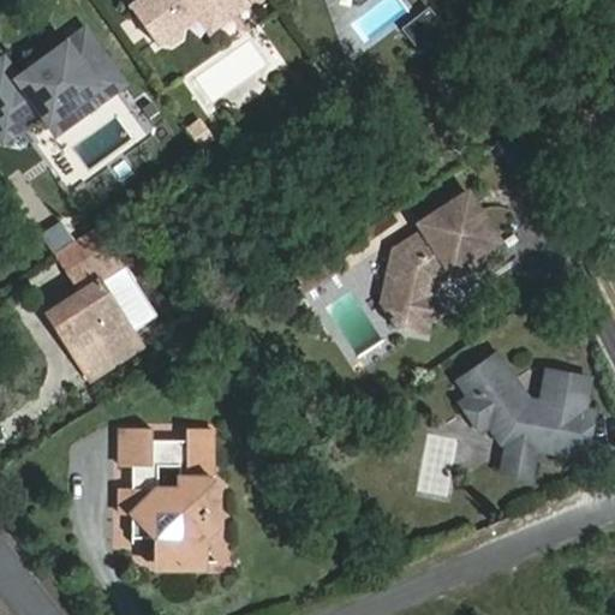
[(136,0),(129,5),(155,43),(159,41),(169,42),(178,36),(180,25),(201,12),(218,0),(228,15),(249,1),(248,0),(136,0)]
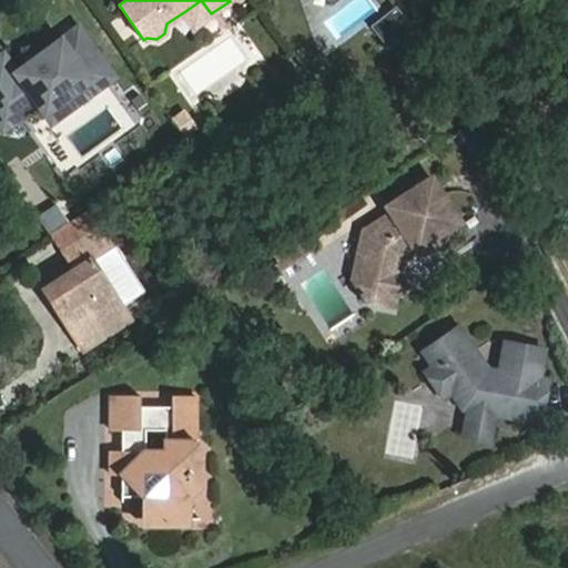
[(201,0),(185,11),(194,26),(211,13),(201,0)]
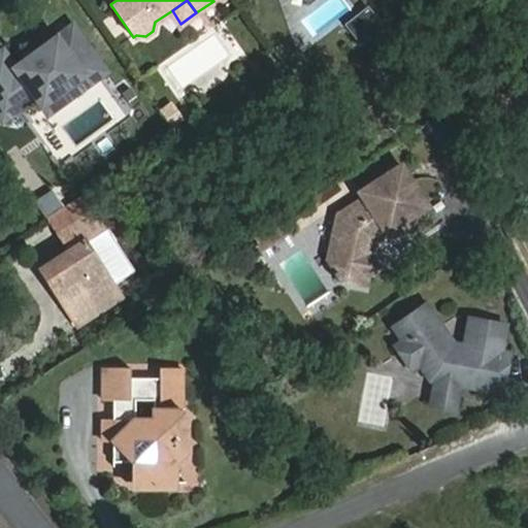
[(373,10),(352,27),(365,43),(386,27),(373,10)]
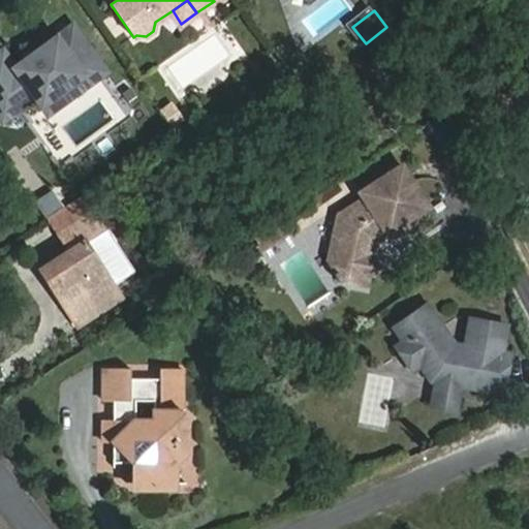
[(0,81),(3,85),(0,87),(0,117),(3,122),(12,116),(17,113),(21,110),(35,98),(55,85),(64,98),(102,70),(94,58),(72,28),(14,69),(3,53),(0,54),(0,81)]
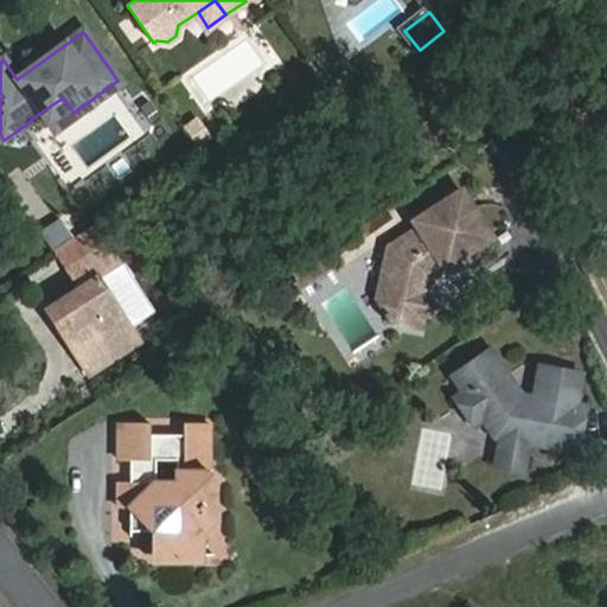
[(55,134),(77,117),(122,87),(117,81),(74,113),(63,97),(40,113),(39,114),(55,134)]
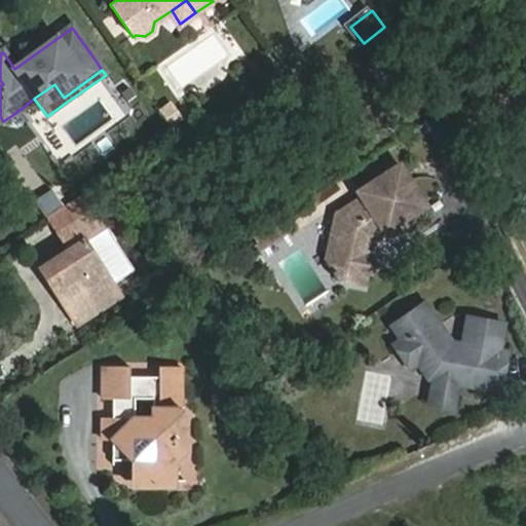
[(170,128),(183,119),(171,101),(157,109),(170,128)]
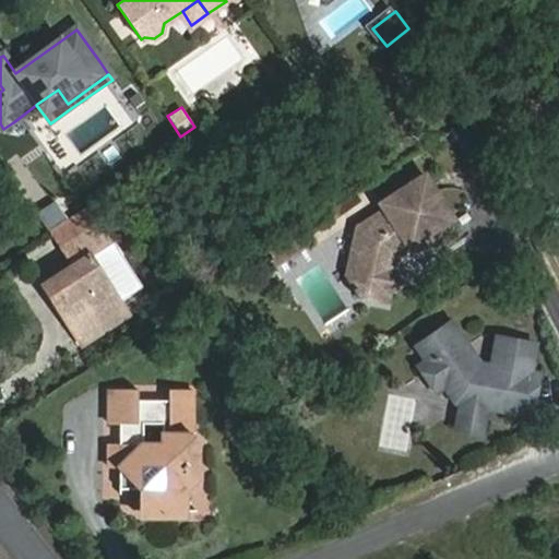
[(18,119),(13,122),(23,135),(27,132),(18,119)]
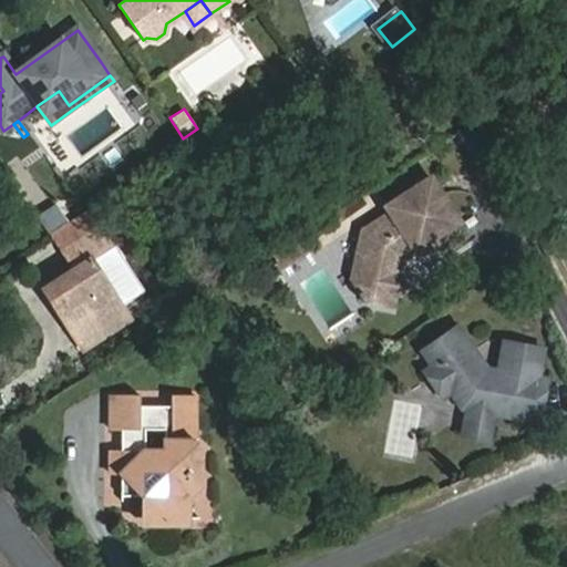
[(401,241),(406,249),(413,250),(433,238),(434,229),(451,218),(424,179),(380,208),(385,215),(358,234),(347,280),(359,299),(356,300),(362,312),(378,316),(379,313),(390,316),(393,308),(394,308),(404,291),(399,270),(402,257),(399,254),(394,246),(401,241)]
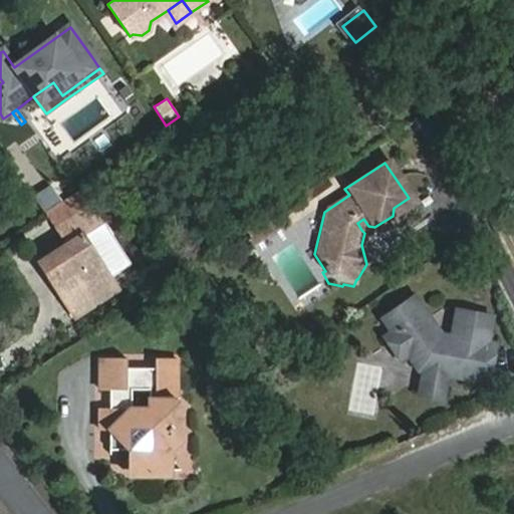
[(59,230),(91,208),(79,191),(47,213),(59,230)]
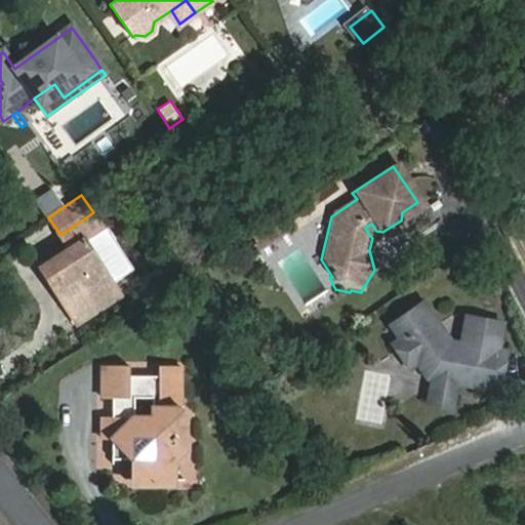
[(78,322),(119,295),(81,238),(102,225),(93,212),(61,235),(69,247),(40,266),(78,322)]
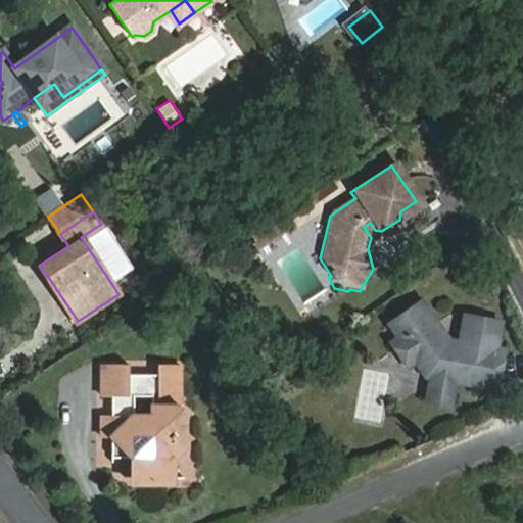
[(368,234),(375,230),(370,223),(364,227),(368,234)]
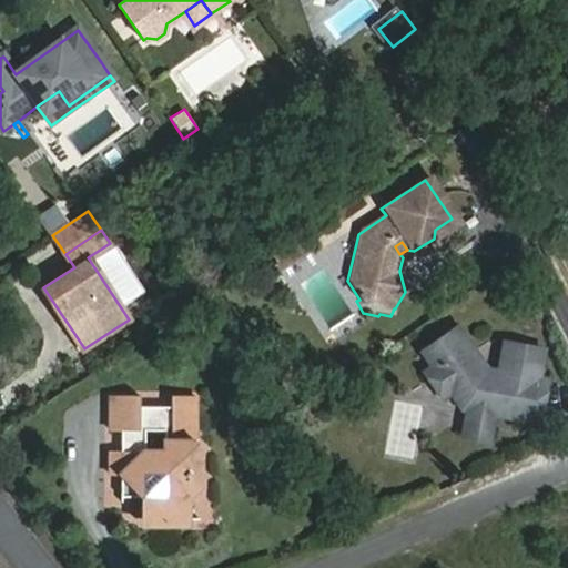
[(458,331),(427,353),(438,367),(434,371),(426,376),(444,402),(452,395),(465,414),(473,415),(472,426),(497,430),(498,419),(499,414),(510,416),(515,423),(545,427),(551,385),(543,384),(547,354),(508,348),(504,377),(489,375),(458,331)]
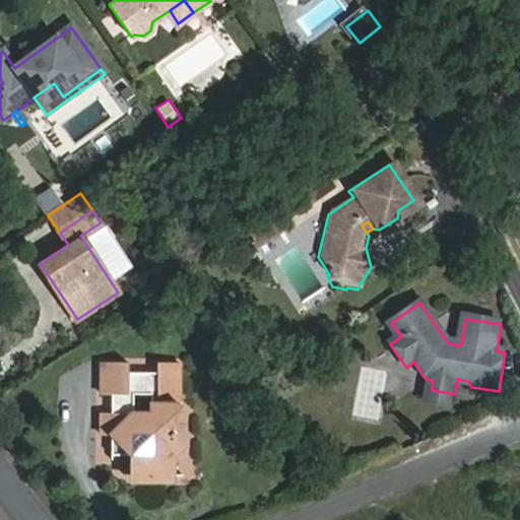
[(391,323),(388,325),(397,339),(401,336),(391,323)]
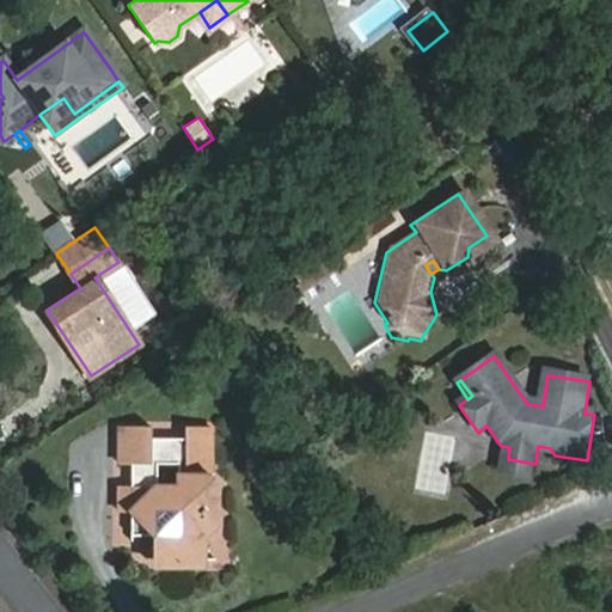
[(185,489),(212,488),(210,427),(185,428),(185,439),(151,439),(151,427),(118,428),(117,463),(132,464),(130,487),(117,487),(117,512),(130,513),(130,534),(152,534),(152,565),(176,567),(206,536),(190,518),(185,513),(185,489)]
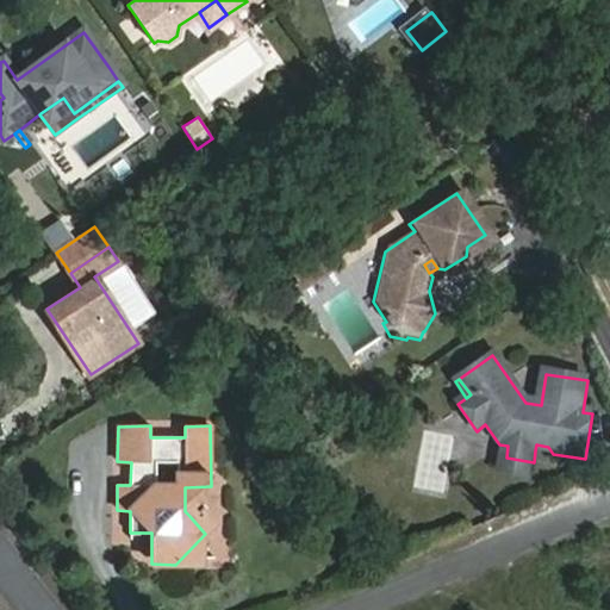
[(534,462),(506,458),(503,475),(530,480),(534,462)]
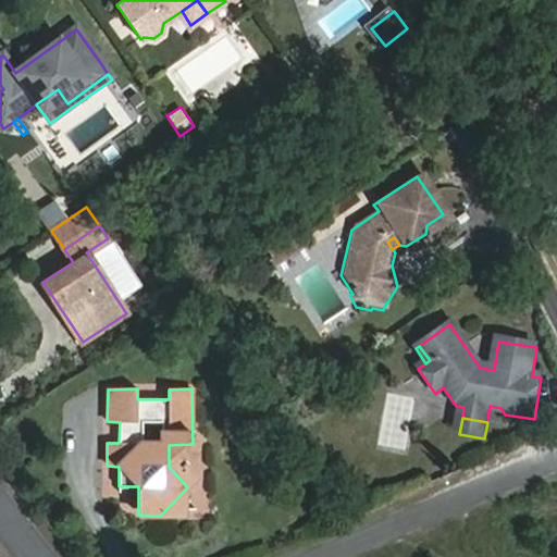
[(192,453),(193,444),(169,445),(169,467),(173,471),(192,453)]
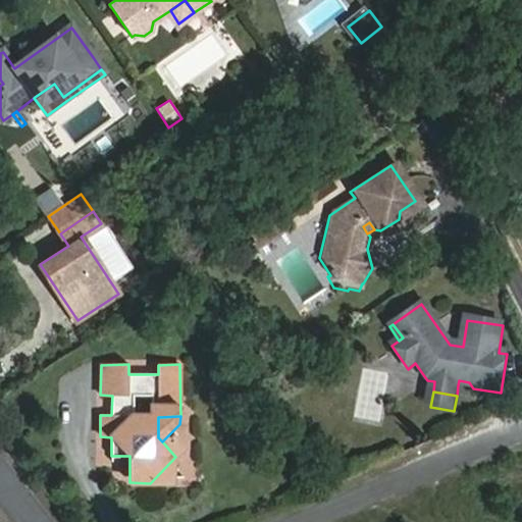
[(175,484),(175,457),(150,483),(175,484)]
